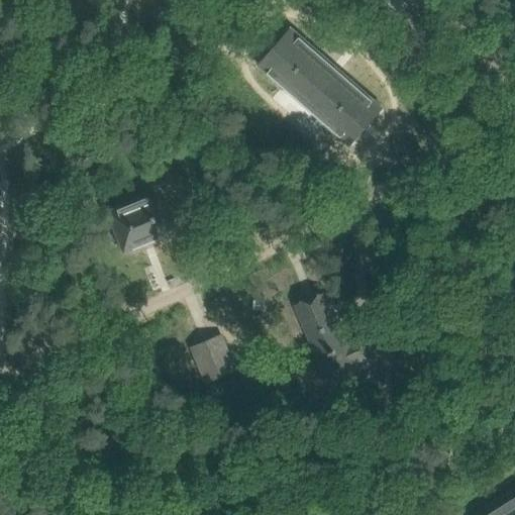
[(258,67),(333,133),(348,146),(381,109),(290,29),(258,67)]
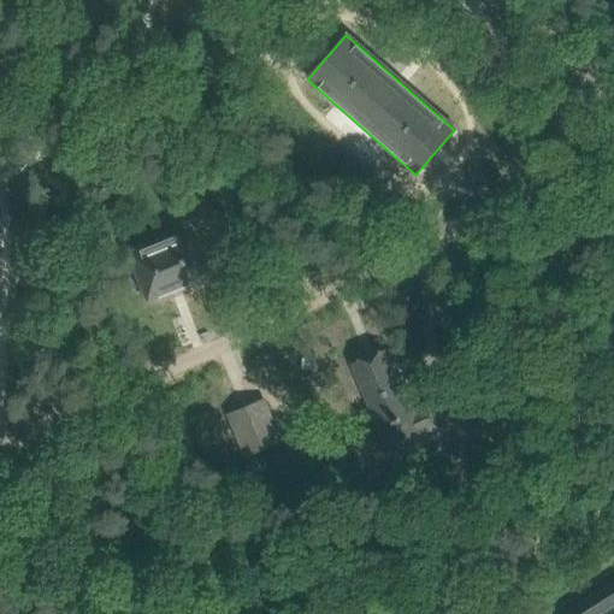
[(124,254),(135,279),(143,302),(201,278),(182,231),(124,254)]
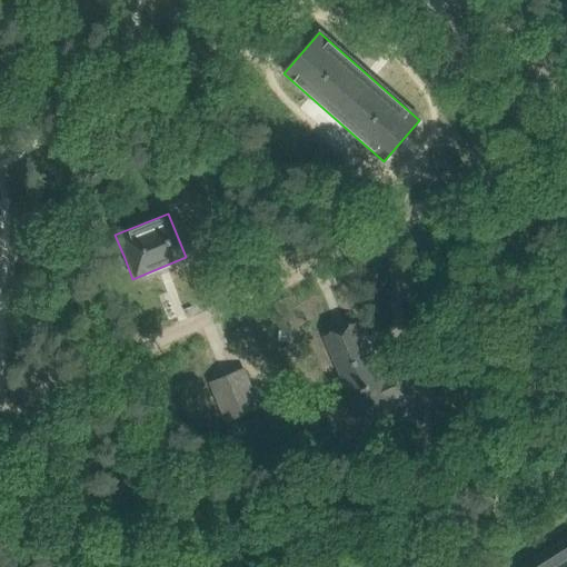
[(324,337),(332,357),(358,417),(390,404),(389,401),(410,393),(401,371),(380,380),(357,322),(324,337)]
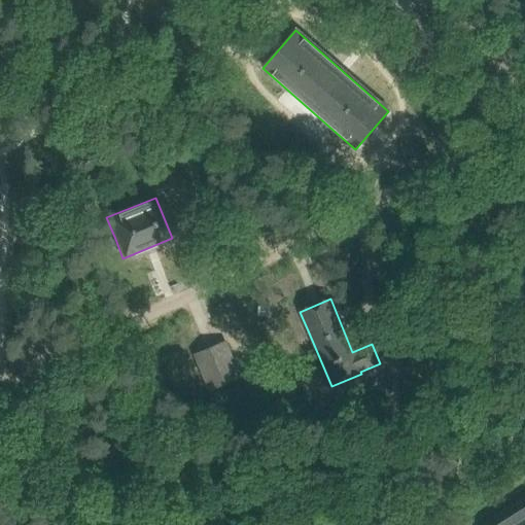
[(195,356),(203,375),(209,389),(238,378),(223,344),(195,356)]
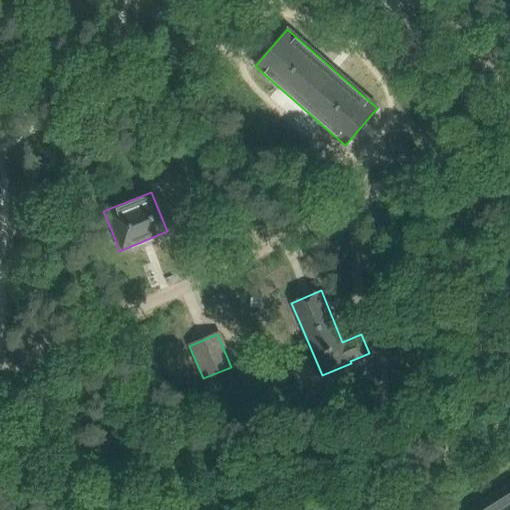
[(509,509),(509,493),(483,509),(509,509)]
